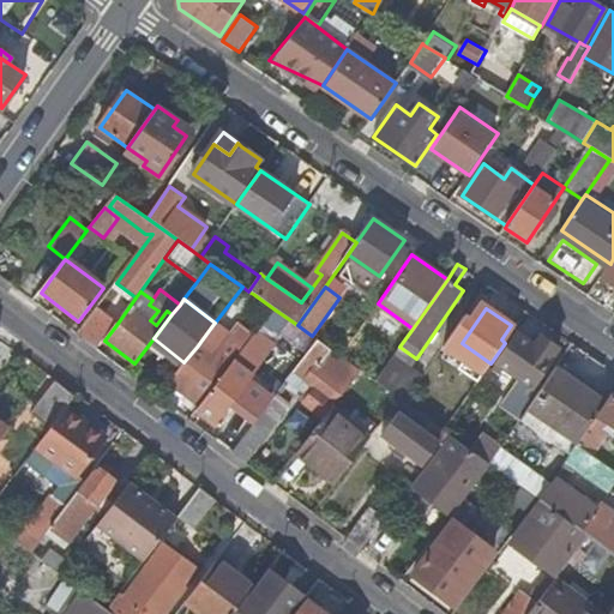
[(77,335),(97,350),(104,341),(116,325),(96,309),(77,335)]
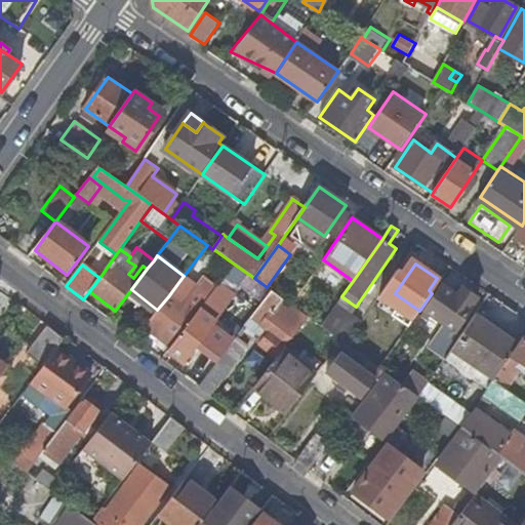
[(235,292),(221,282),(203,306),(171,347),(169,351),(183,361),(235,292)]
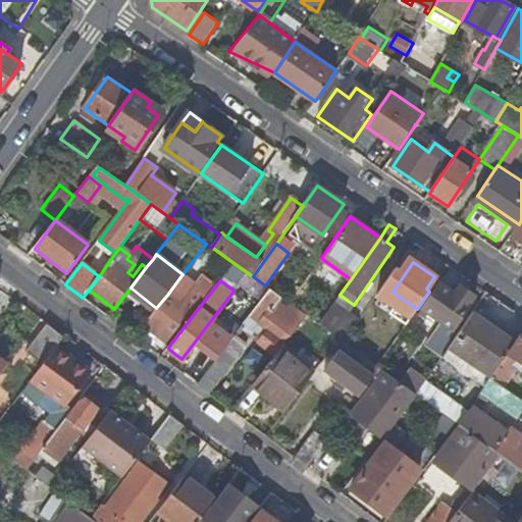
[(425,347),(441,358),(450,346),(463,327),(457,323),(476,297),(460,285),(455,294),(440,283),(419,314),(425,319),(430,313),(449,325),(441,334),(437,331),(428,344),(425,347)]
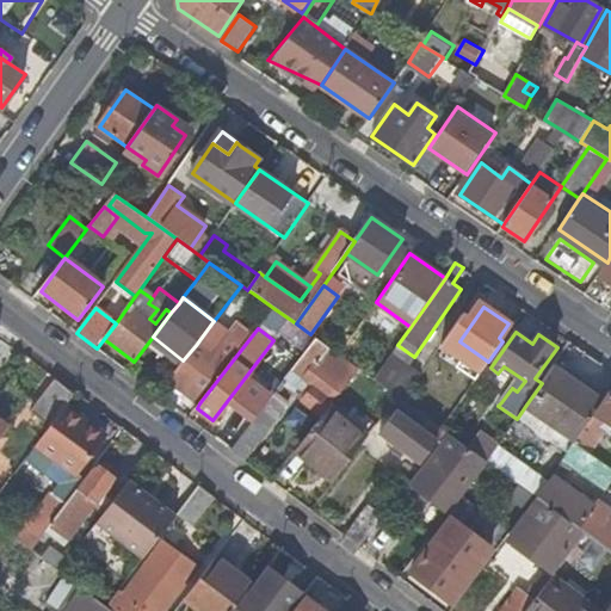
[(183,360),(153,337),(149,341),(180,365),(183,360)]
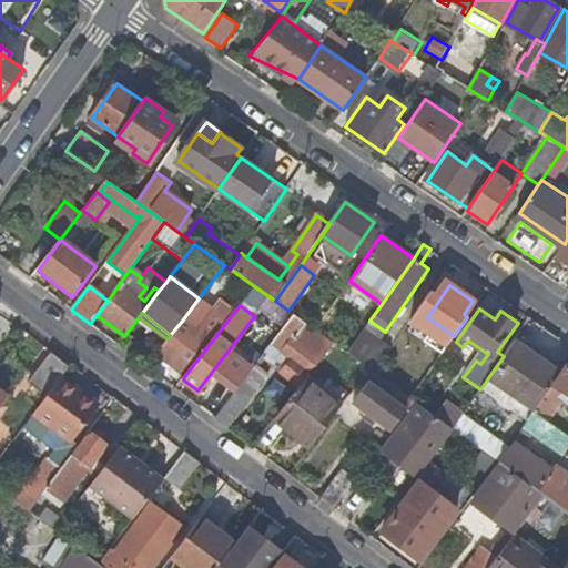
[(307,363),(312,366),(313,367),(320,358),(317,356),(327,343),(306,327),(308,325),(293,314),(282,330),(292,336),(282,351),(294,361),(304,368),(307,363)]
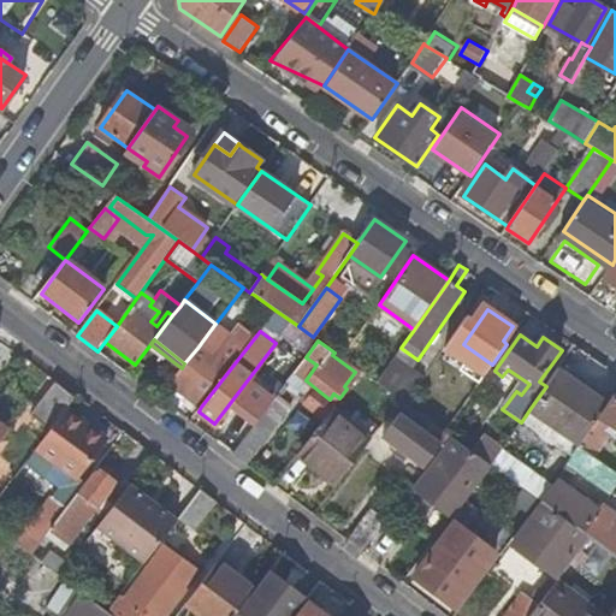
[(219,356),(201,343),(199,347),(217,360),(219,356)]
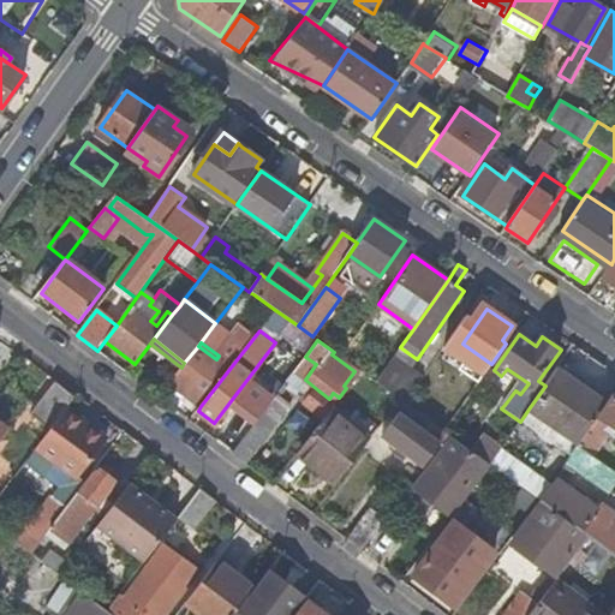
[(224,348),(219,356),(216,359),(198,346),(184,363),(181,368),(169,382),(201,406),(238,358),(224,348)]
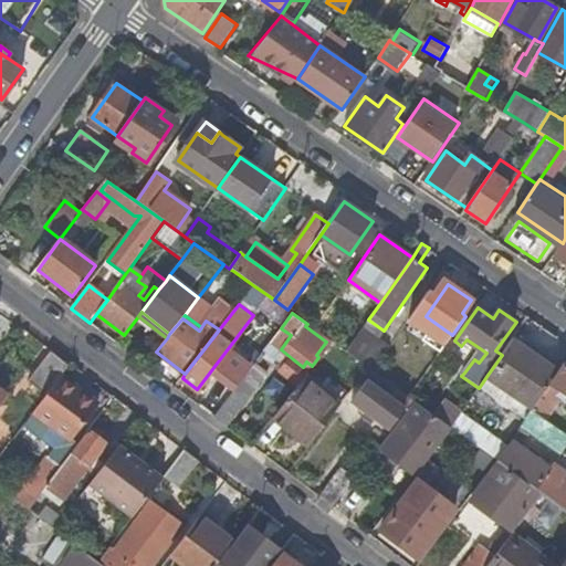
[(378,336),(384,331),(368,320),(346,353),(368,368),(374,371),(391,345),(378,336)]
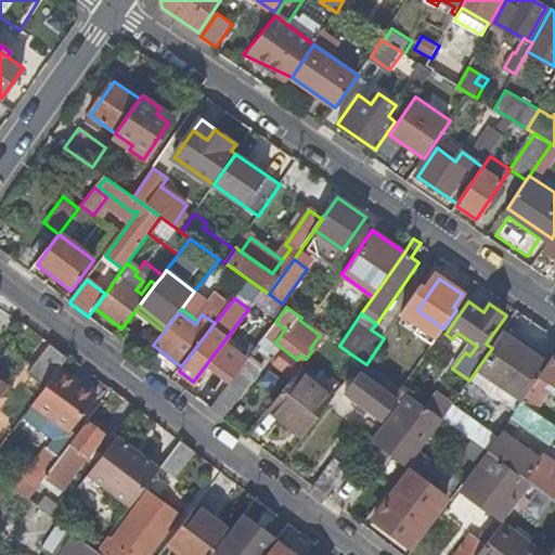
[(285,328),(275,322),(265,336),(274,344),(275,343),(285,328)]
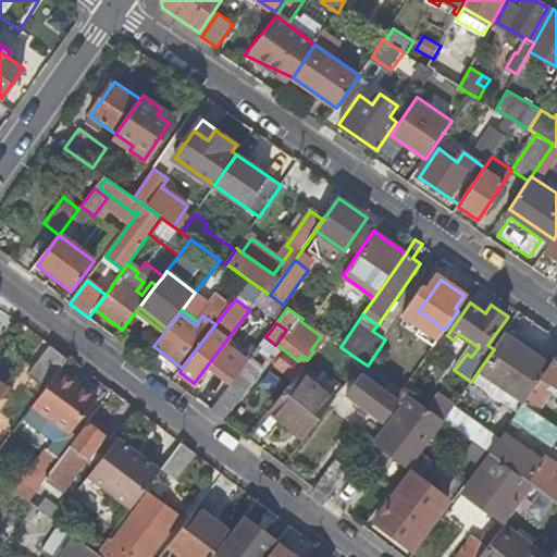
[(551,364),(505,333),(494,349),(480,369),(525,400),(543,375),(551,364)]
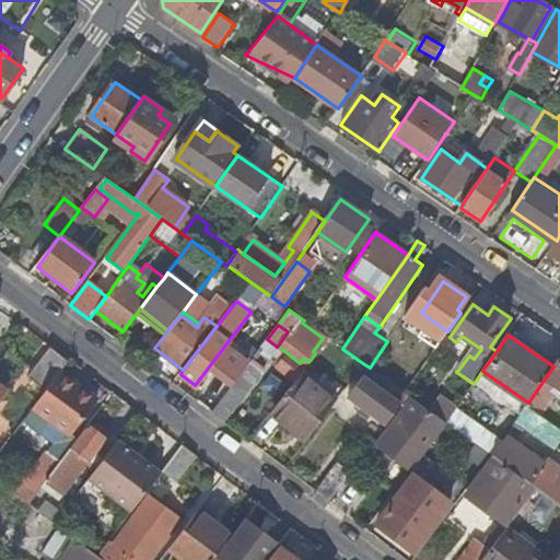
[(283,363),(290,356),(278,346),(277,347),(267,339),(261,347),(283,363)]
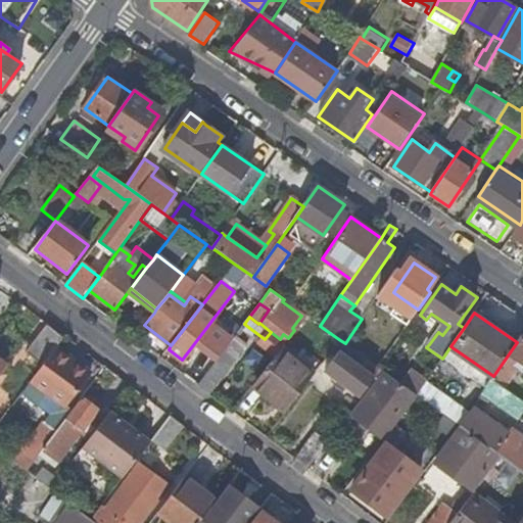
[(27,353),(43,366),(56,348),(64,338),(48,326),(27,353)]
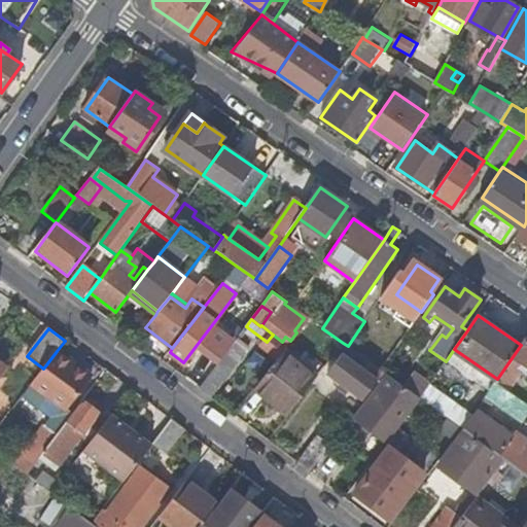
[(282,342),(273,335),(267,342),(262,348),(276,357),(289,340),(285,337),(282,342)]
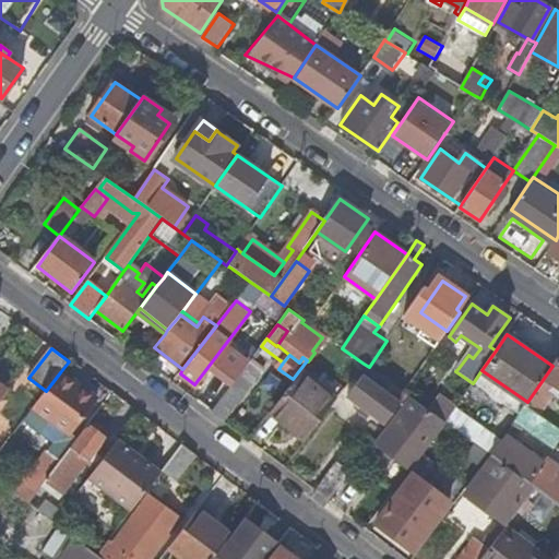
[(558,358),(546,378),(545,377),(527,402),(526,404),(515,419),(536,435),(537,432),(557,445),(558,442),(558,426),(539,413),(558,385),(558,387),(558,358)]
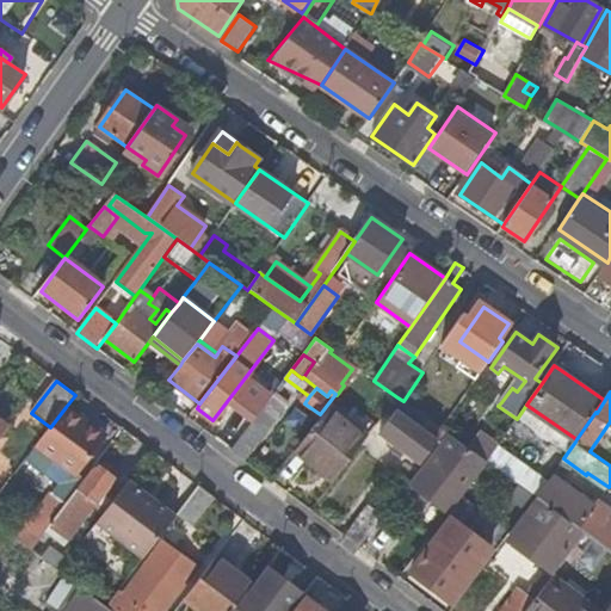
[(285,405),(272,395),(252,421),(230,450),(244,460),(266,431),(265,431),(285,405)]
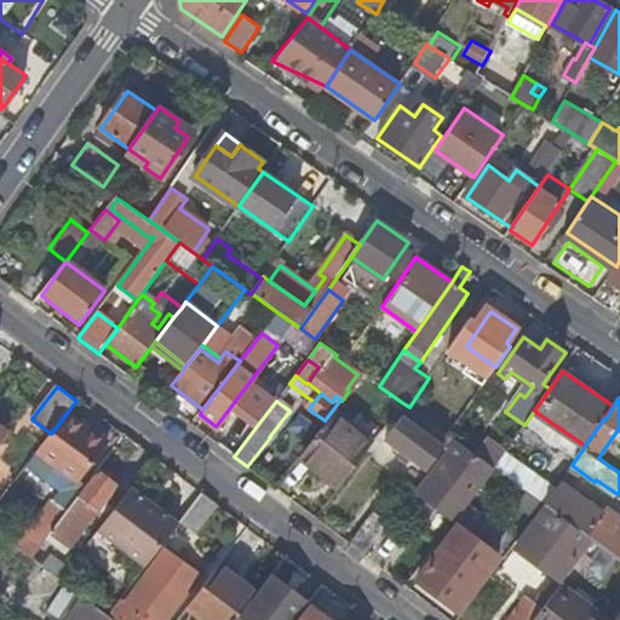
[(454,401),(436,426),(449,436),(466,409),(454,401)]
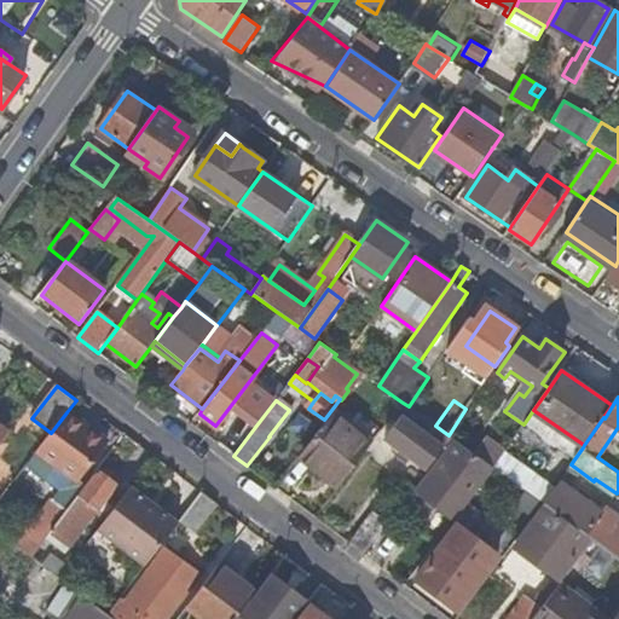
[(441,447),(445,451),(453,439),(449,435),(435,426),(409,406),(403,403),(394,414),(400,417),(386,438),(427,468),(441,447)]
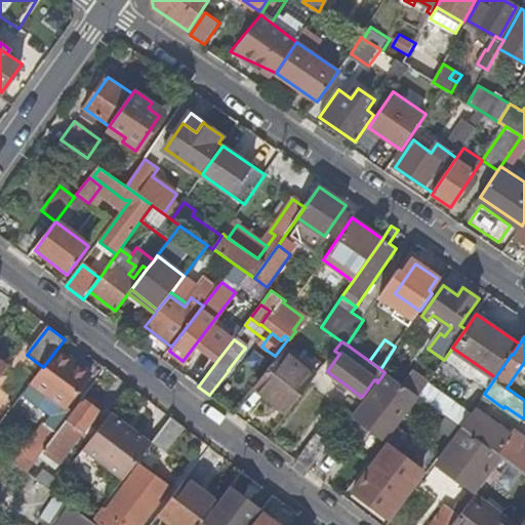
[(317,373),(283,347),(253,387),(287,413),(317,373)]
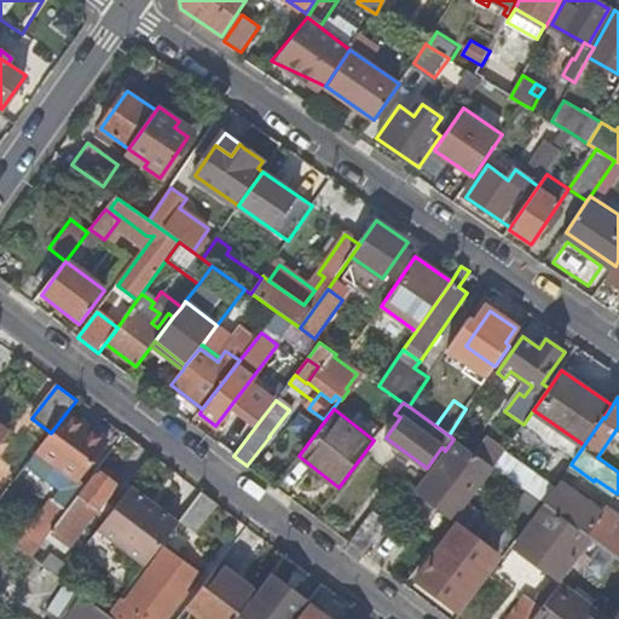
[(109,445),(67,412),(51,433),(36,452),(79,485),(109,445)]
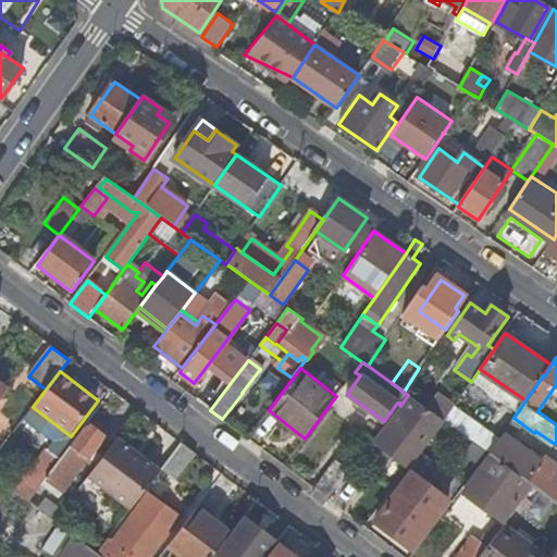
[(217,374),(197,400),(210,410),(230,384),(217,374)]
